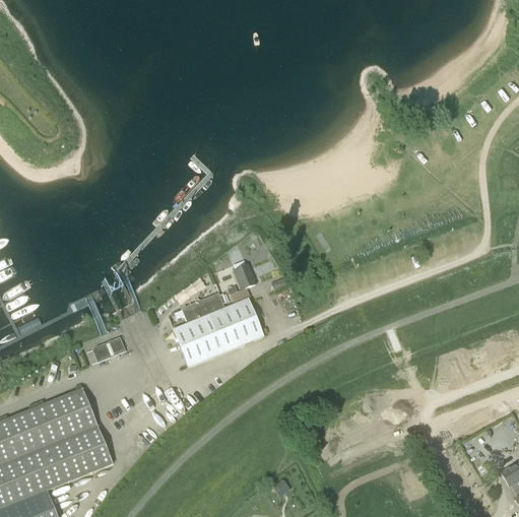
[(245,260),(234,264),(236,269),(235,269),(243,288),(257,283),(249,264),(246,265),(245,260)]
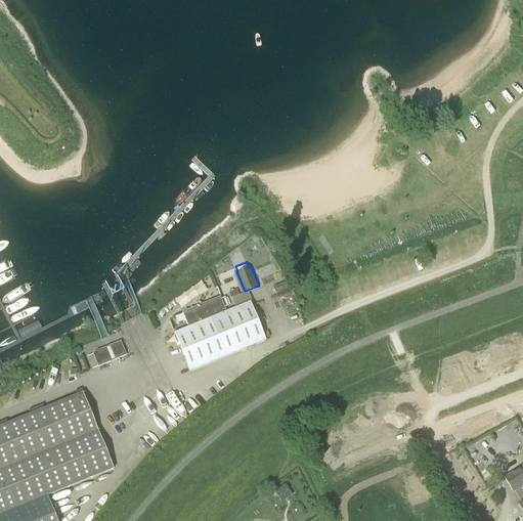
[(192,292),(212,285),(207,272),(194,276),(198,285),(183,291),(185,295),(192,292)]
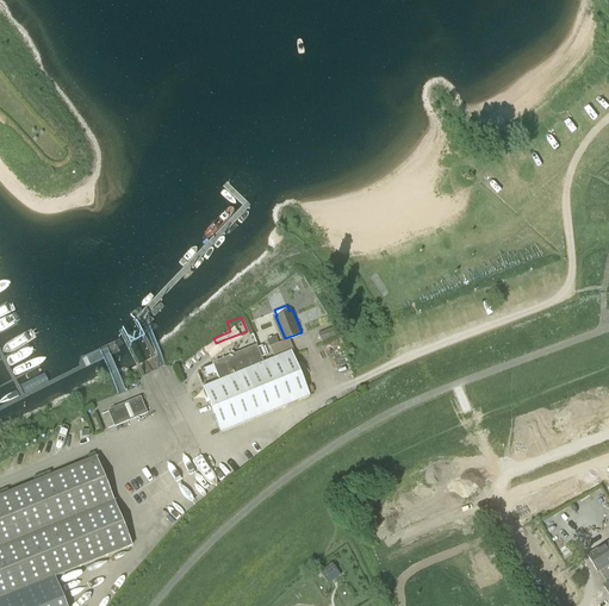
[(333,325),(318,331),(322,339),(336,333),(333,325)]
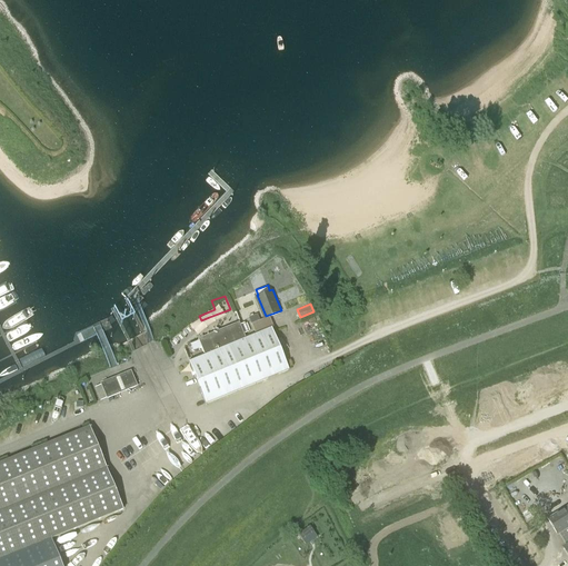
[(256,333),(267,327),(263,319),(261,319),(259,320),(257,314),(249,317),(256,333)]
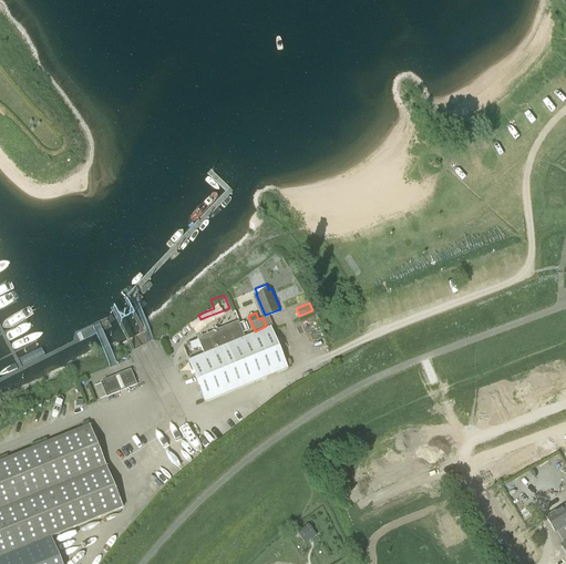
[(255,331),(246,335),(239,319),(218,327),(215,326),(214,329),(198,336),(198,337),(202,345),(205,351),(189,358),(206,399),(288,366),(273,328),(271,324),(266,326),(255,331)]
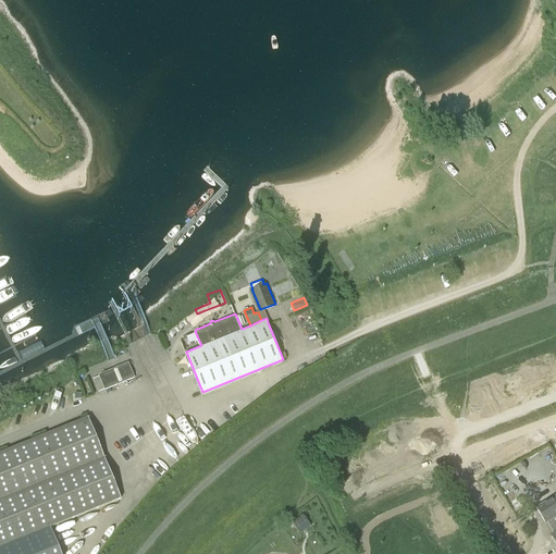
[(195,331),(187,334),(189,342),(198,339),(195,331)]
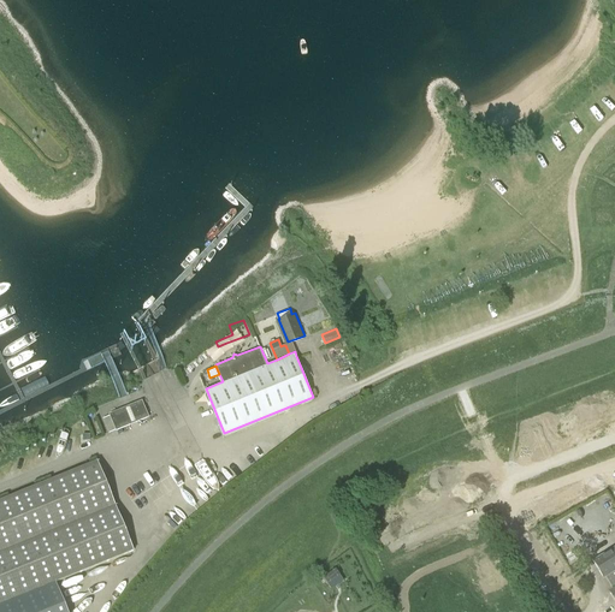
[(142,398),(110,411),(117,428),(149,415),(142,398)]
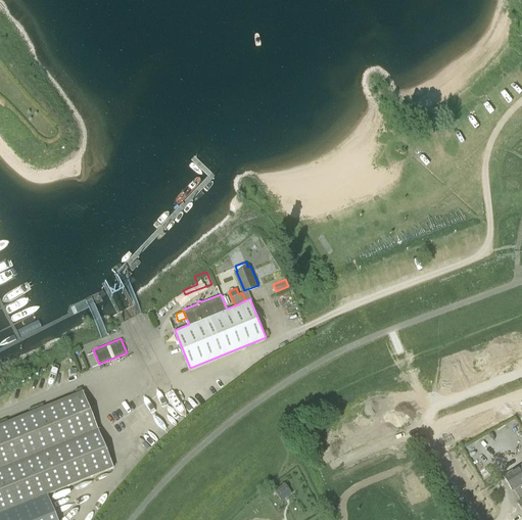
[(521,378),(520,374),(511,378),(514,387),(521,384),(521,378)]
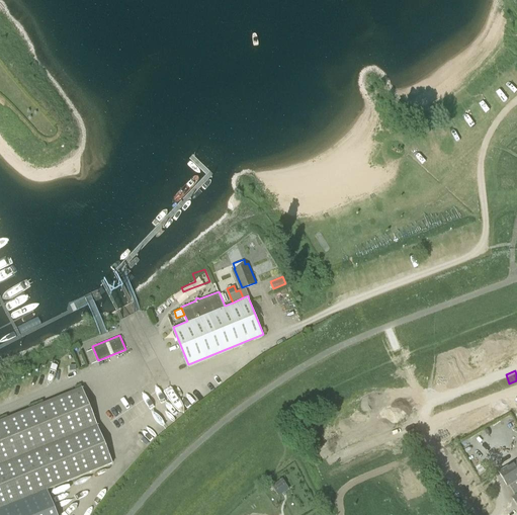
[(58,514),(48,488),(113,461),(82,385),(0,419),(0,514),(58,514)]
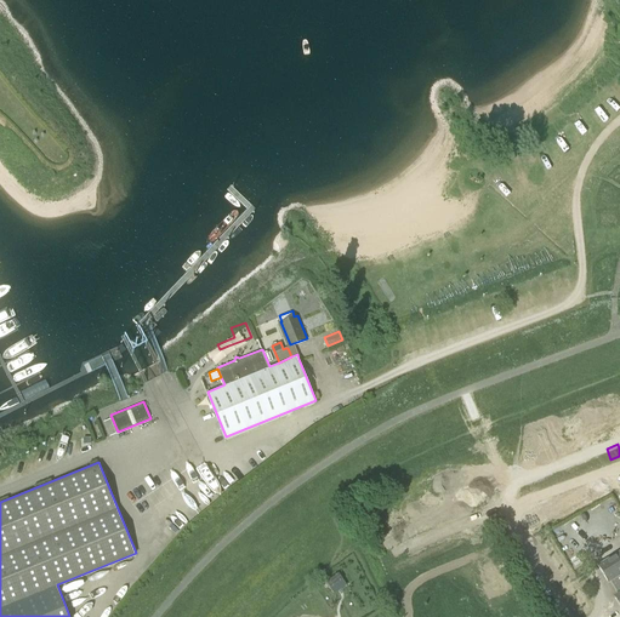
[(387,492),(387,518),(402,518),(408,518),(408,514),(402,514),(402,509),(402,492),(387,492)]
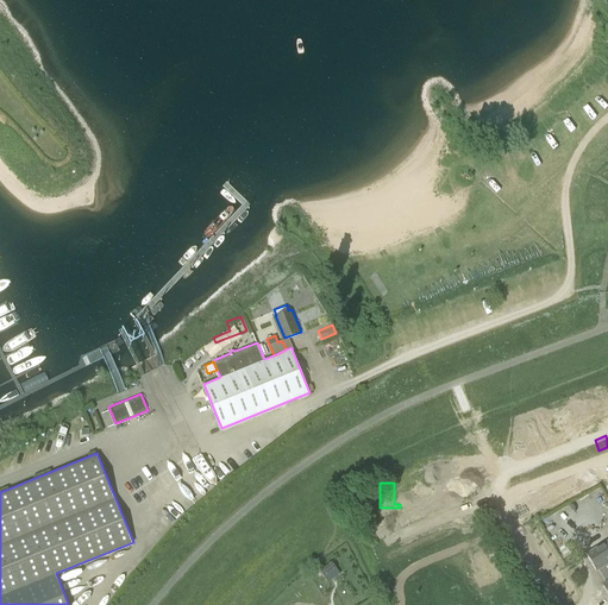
[(480,483),(469,486),(474,498),(484,493),(480,483)]
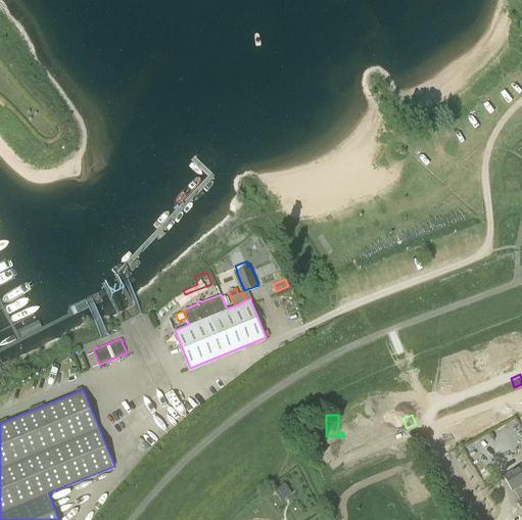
[(521,464),(504,474),(513,489),(515,488),(521,499),(518,501),(521,508),(521,464)]
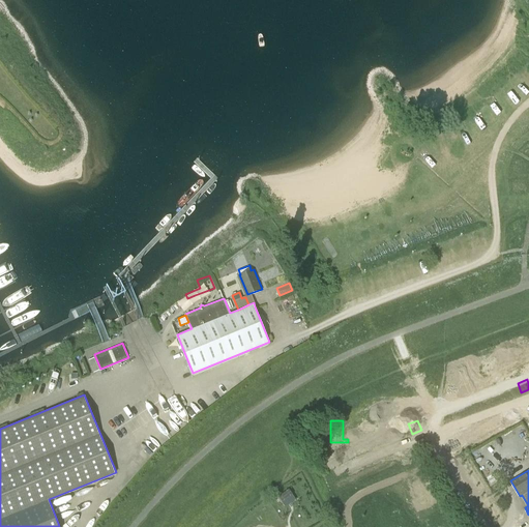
[(278,496),(282,501),(293,493),(290,488),(278,496)]
